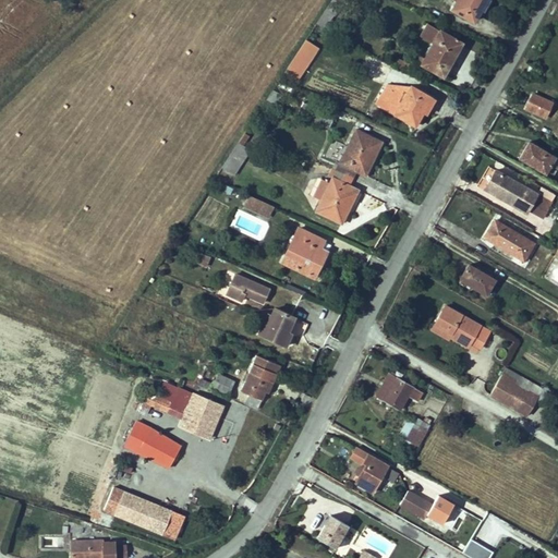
[(457,0),(452,9),(470,19),(477,5),(483,9),(487,0),(457,0)]
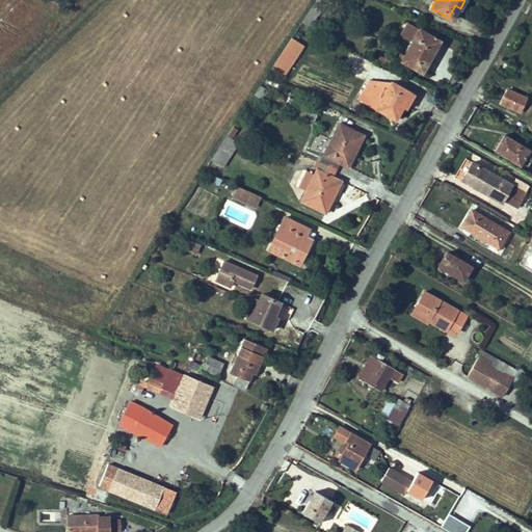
[(419,29),(409,24),(403,35),(413,41),(419,29)]
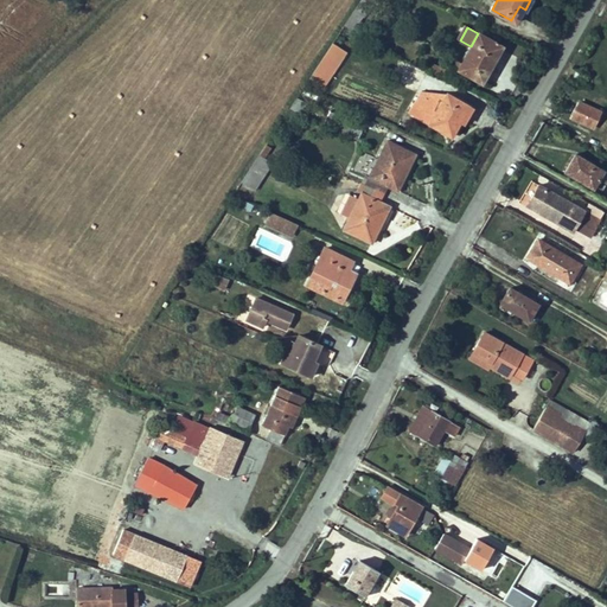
[(471,46),(457,70),(481,83),(490,69),(487,66),(500,44),(478,32),(478,33),(471,46)]
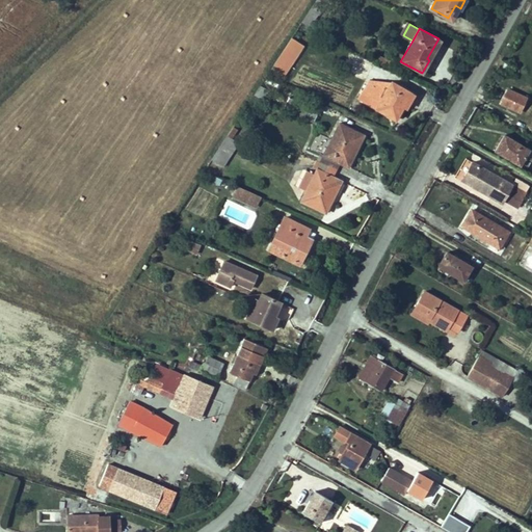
[(286,47),(277,60),(285,65),(294,52),(286,47)]
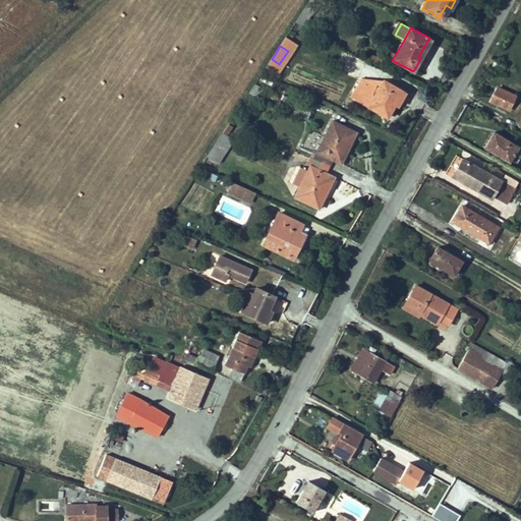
[(368,62),(381,67),(384,60),(371,54),(368,62)]
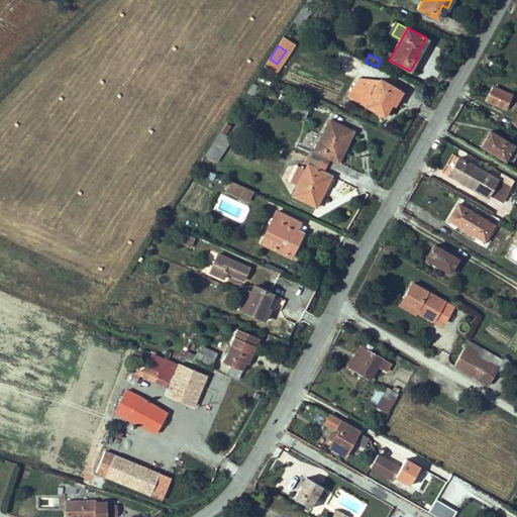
[(367,88),(358,101),(386,116),(400,93),(382,82),(376,93),(367,88)]
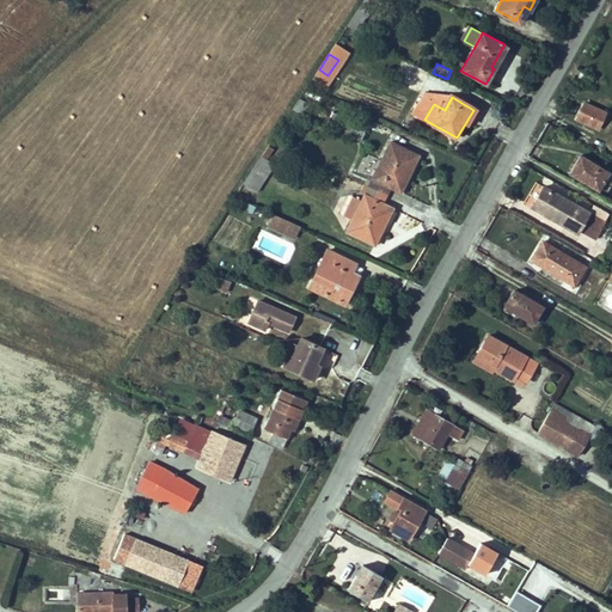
[(300,98),(293,110),(304,115),(310,104),(300,98)]
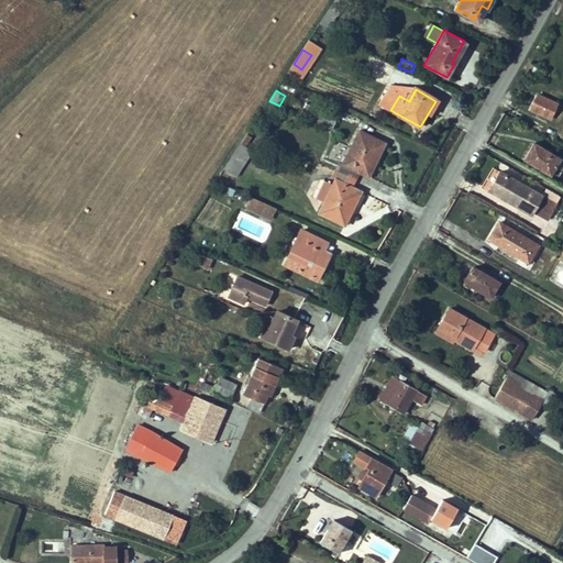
[(399,96),(390,90),(382,105),(390,110),(399,96)]
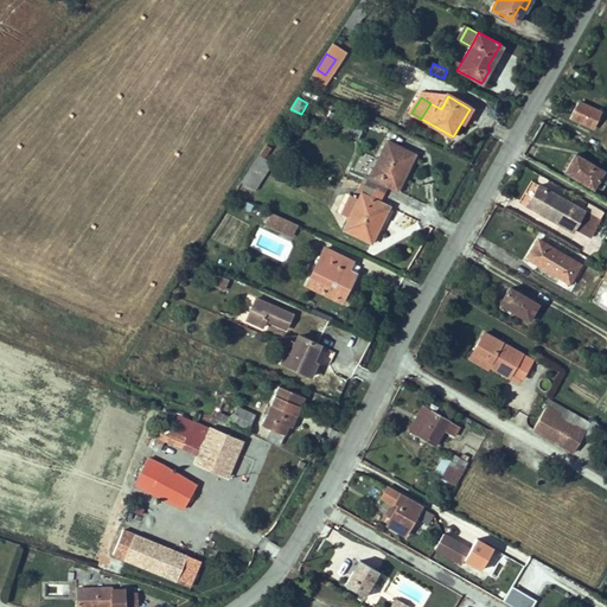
[(572,117),(594,128),(601,113),(579,102),(572,117)]
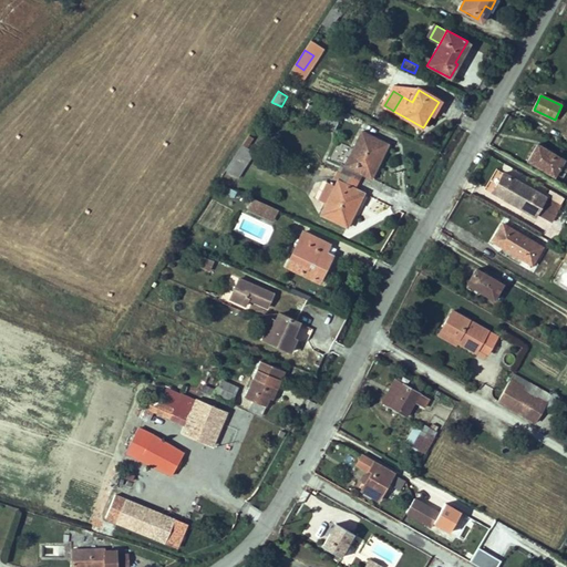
[(320,102),(318,107),(332,115),(336,110),(320,102)]
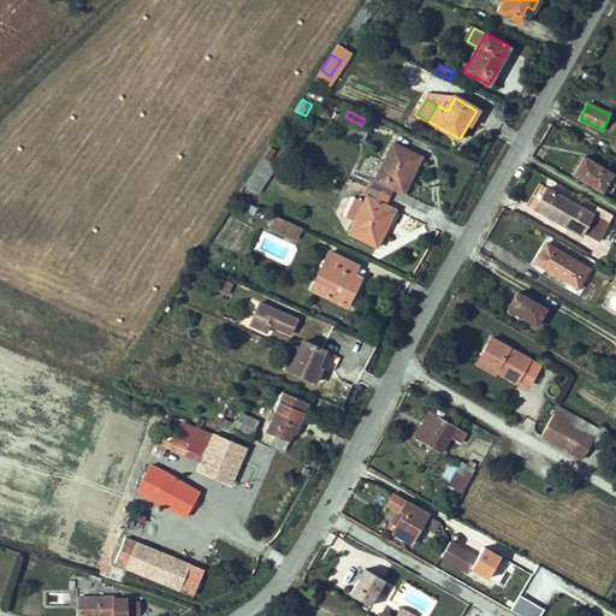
[(394,141),(372,188),(390,196),(392,190),(403,195),(422,155),(394,141)]
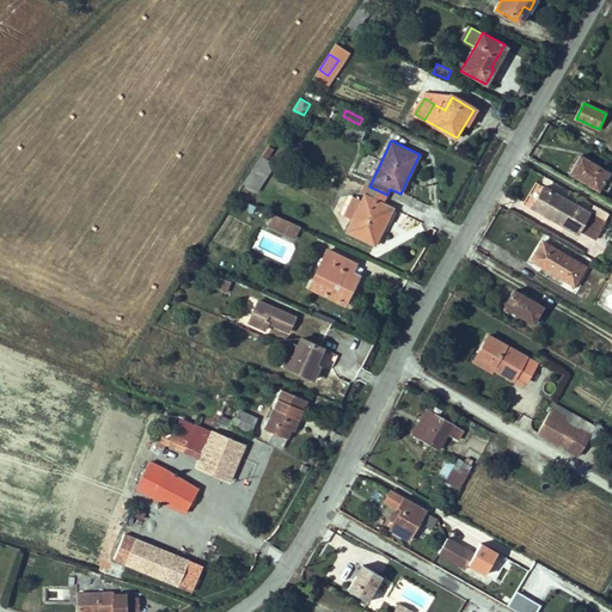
[(262,157),(267,160),(274,150),(269,146),(262,157)]
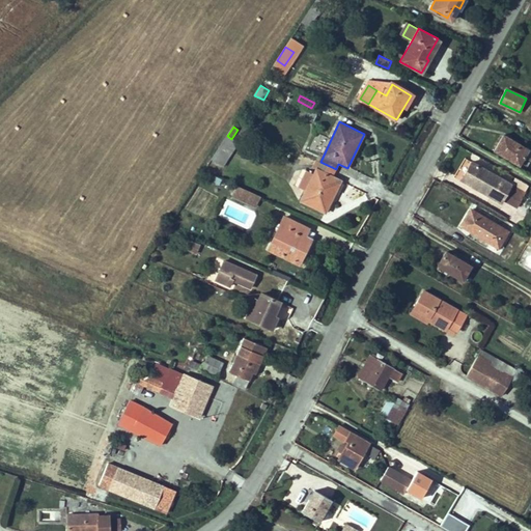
[(529,149),(503,135),(494,150),(520,165),(521,163),(524,165),(527,161),(524,159),(529,149)]
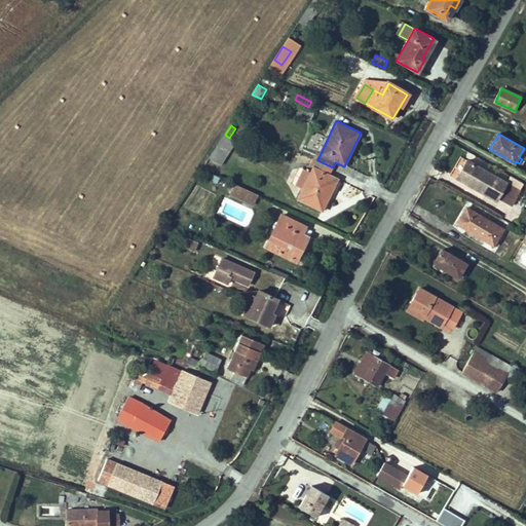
[(225,135),(210,158),(221,165),(236,142),(229,138),(225,135)]
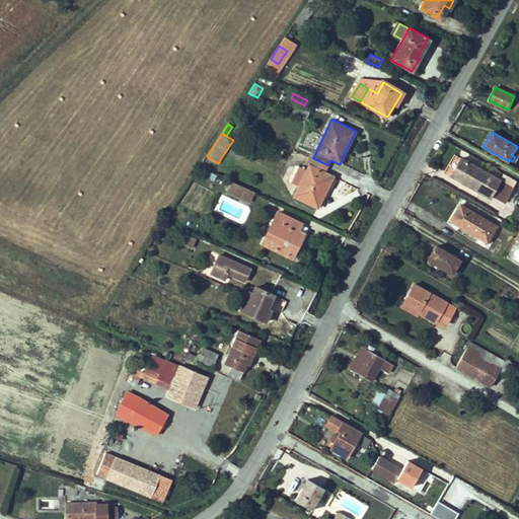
[(328,165),(313,158),(307,170),(299,187),(294,198),(318,209),(334,175),(325,171),(328,165)]
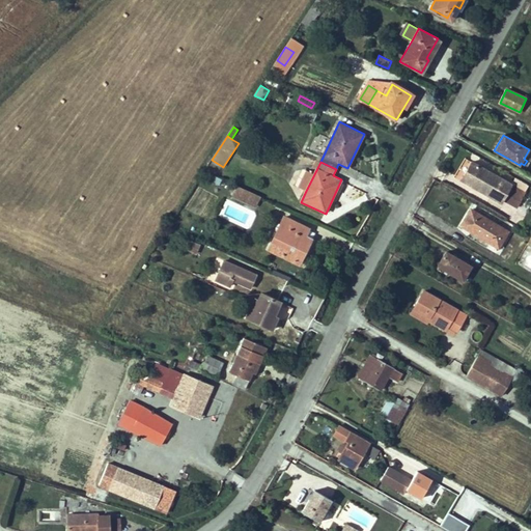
[(462,180),(501,203),(503,200),(511,185),(472,162),(462,180)]
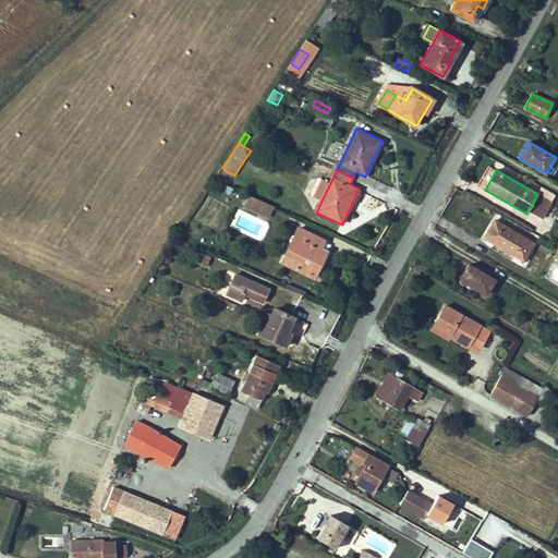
[(322,201),(330,183),(325,180),(316,198),(322,201)]
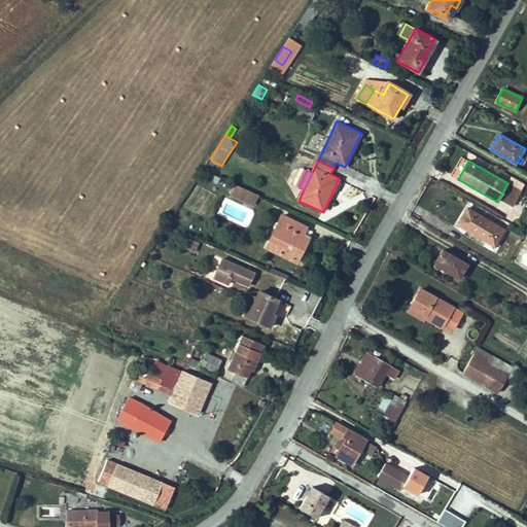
[(217,183),(220,178),(210,173),(208,179),(217,183)]
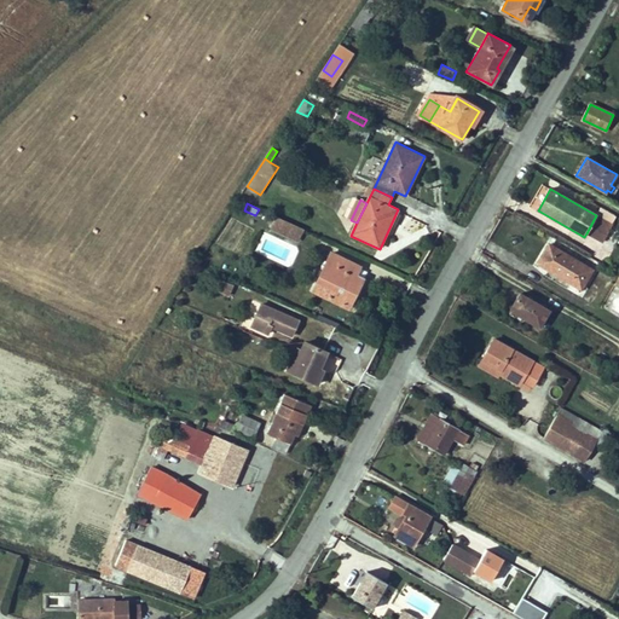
[(611,224),(596,215),(586,233),(601,242),(611,224)]
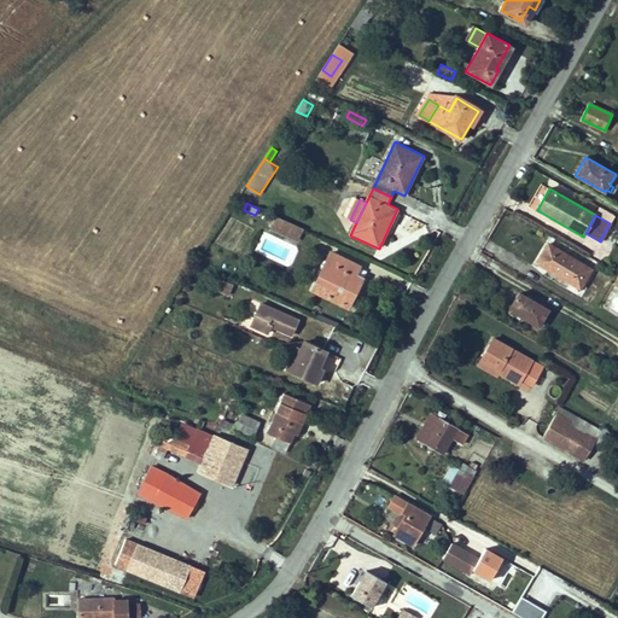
[(296,226),(275,216),(270,228),(291,237),(296,226)]
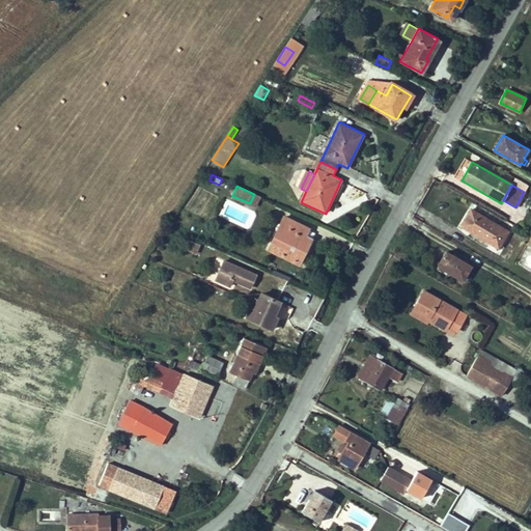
[(261,197),(254,194),(250,203),(256,206),(261,197)]
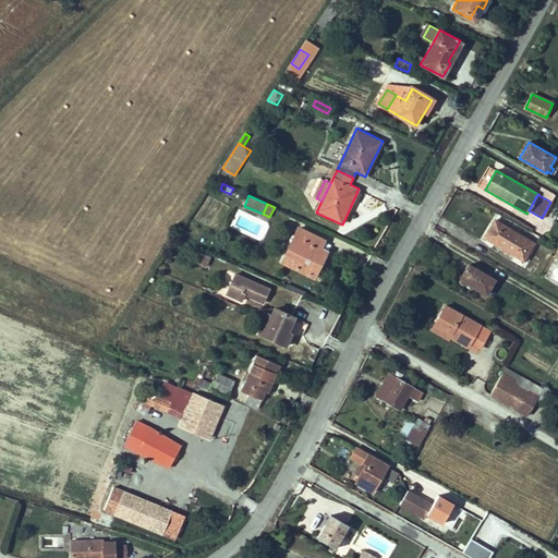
[(534,243),(495,220),(485,238),(523,261),(534,243)]
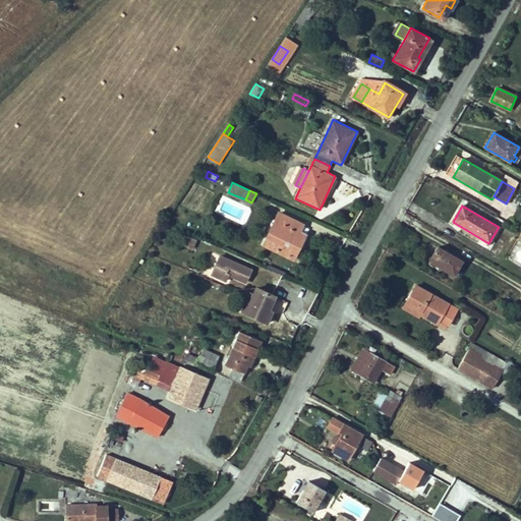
[(279,213),(264,242),(292,257),(303,236),(298,233),(303,225),(279,213)]
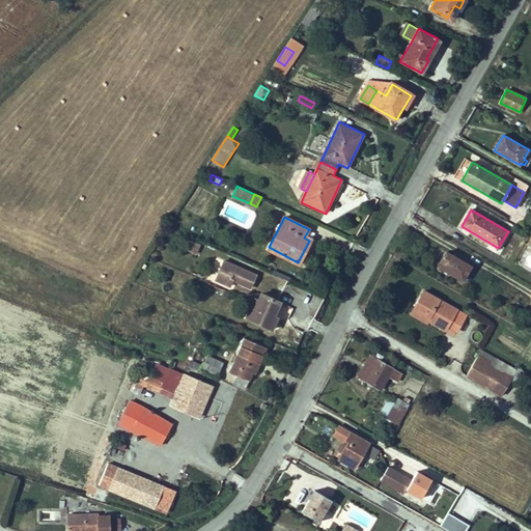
[(199,244),(188,240),(185,248),(196,253),(199,244)]
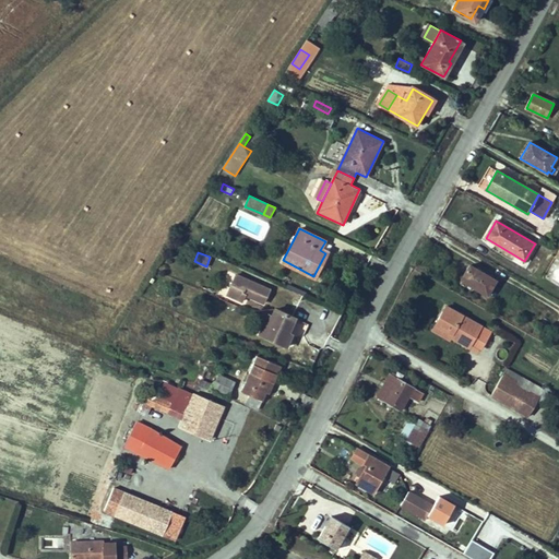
[(470,265),(461,280),(487,296),(496,281),(470,265)]
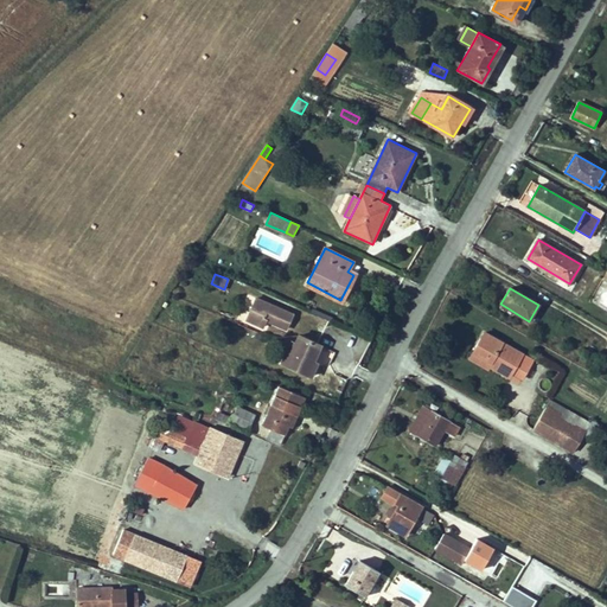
[(257,299),(250,313),(266,320),(285,328),(292,313),(257,299)]
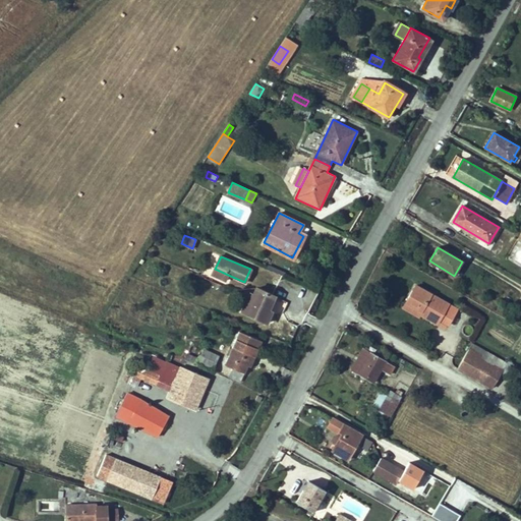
[(228,275),(215,269),(213,275),(226,280),(228,275)]
